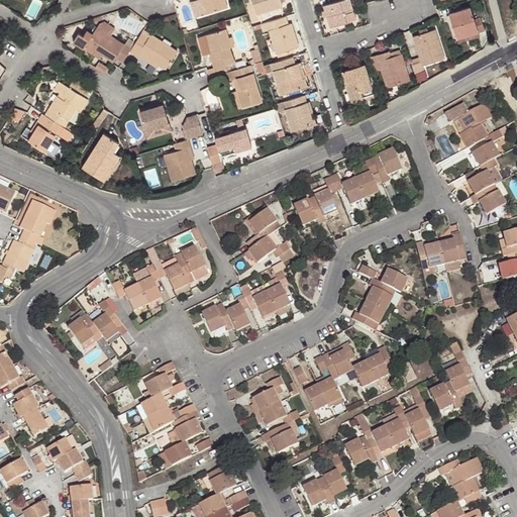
[(201,0),(206,14),(228,7),(225,0),(201,0)]
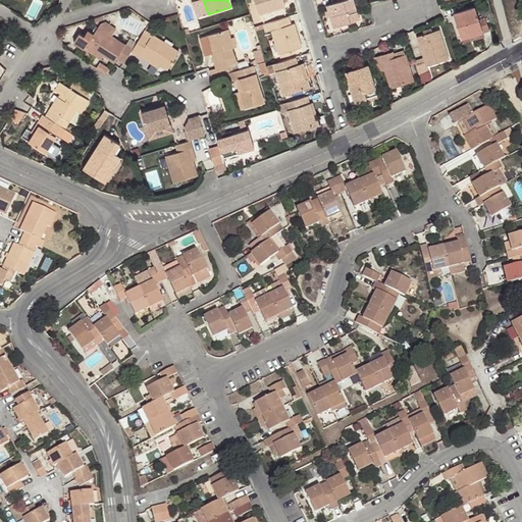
[(254,0),(258,14),(263,13),(278,8),(285,7),(284,2),(282,0),(254,0)]
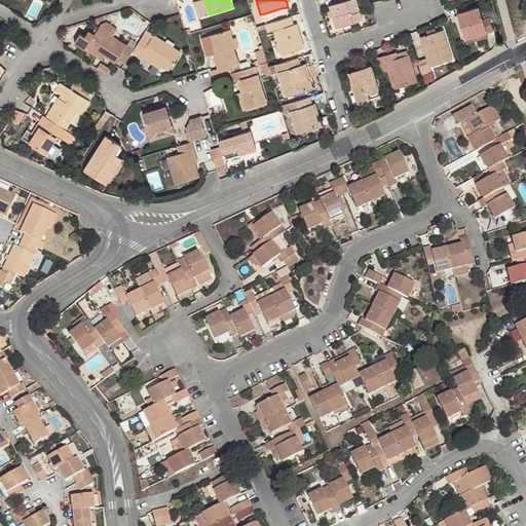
[(339,0),(340,2),(330,4),(336,28),(353,23),(350,11),(358,9),(361,8),(358,0),(339,0)]
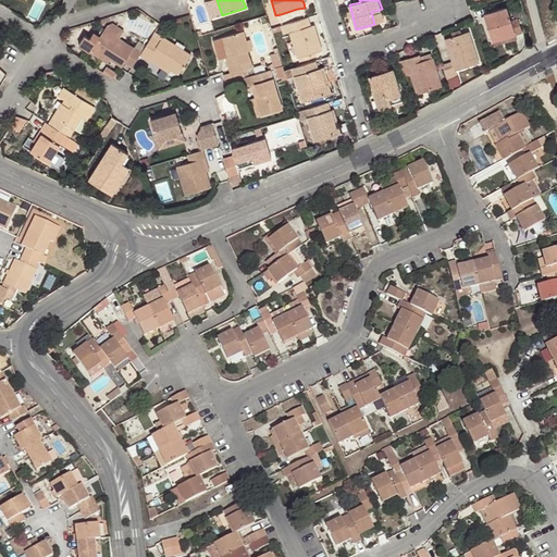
[(484,15),(492,41),(515,35),(522,34),(519,23),(512,25),(507,9),(484,15)]
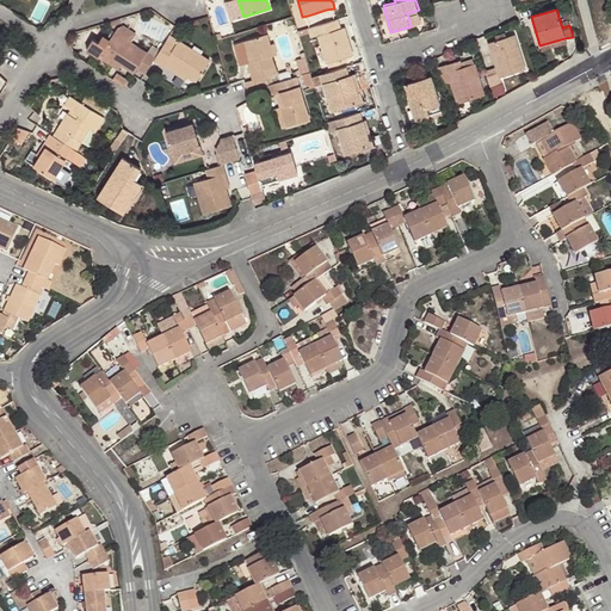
[(419,24),(415,11),(407,13),(411,26),(419,24)]
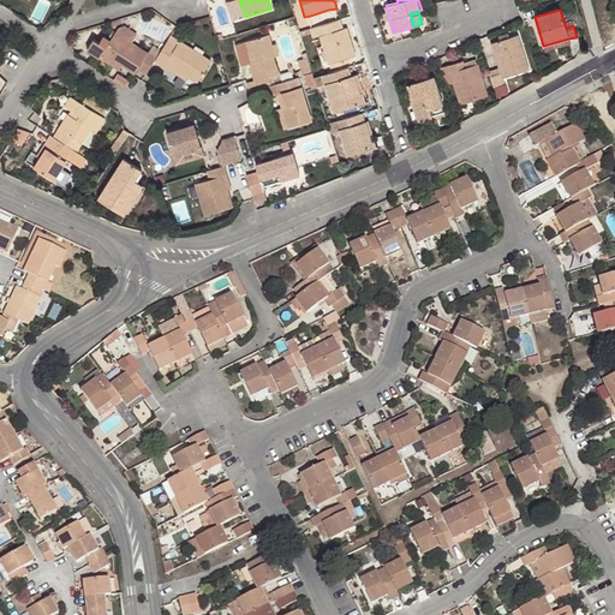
[(341,18),(310,28),(312,37),(321,35),(323,45),(329,65),(330,67),(345,64),(344,59),(350,57),(357,55),(348,27),(345,28),(341,18)]
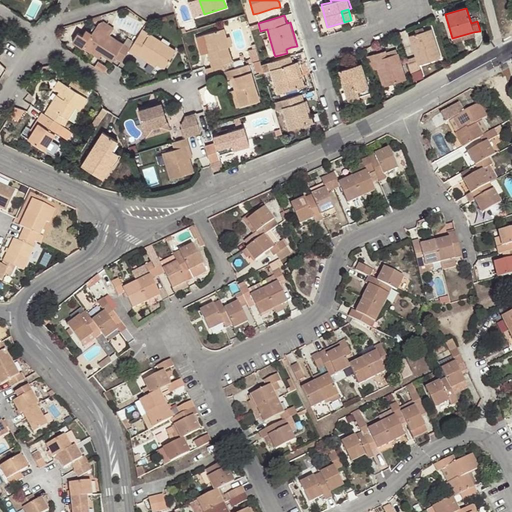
[(102,20),(94,33),(87,30),(84,34),(79,32),(74,40),(95,54),(98,50),(104,55),(114,60),(117,57),(122,61),(129,50),(131,47),(110,35),(115,28),(102,20)]
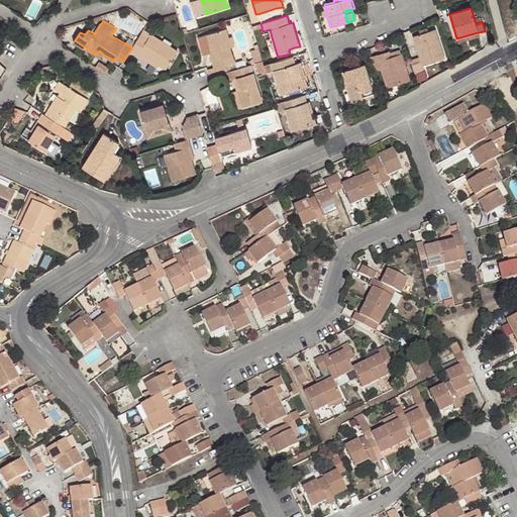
[(207,69),(209,76),(225,72),(223,65),(233,62),(229,47),(232,46),(226,28),(204,36),(209,54),(213,67),(207,69)]
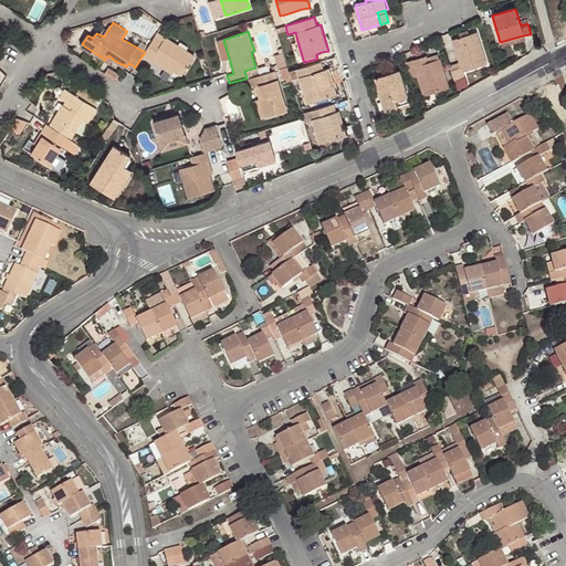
[(459,63),(451,65),(456,81),(463,79),(462,72),(486,65),(478,32),(453,39),(459,63)]
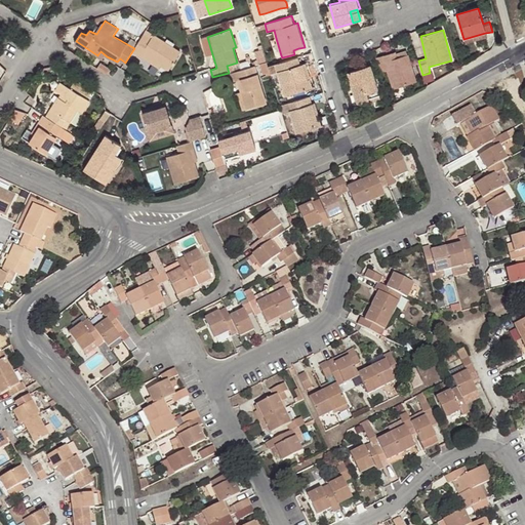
[(144,33),(134,48),(132,51),(140,56),(144,52),(170,70),(180,53),(179,50),(155,35),(152,39),(144,33)]
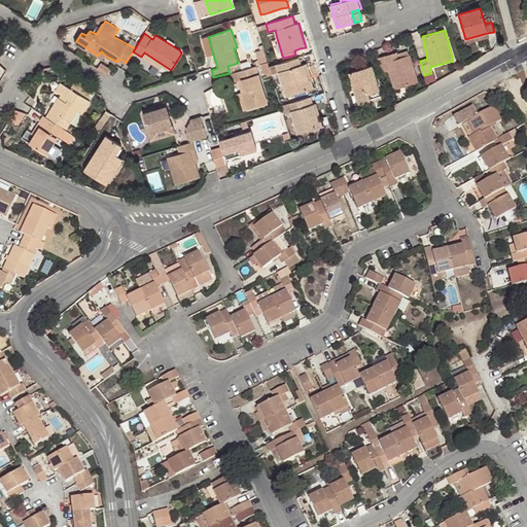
[(487,33),(465,39),(465,44),(488,38),(487,33)]
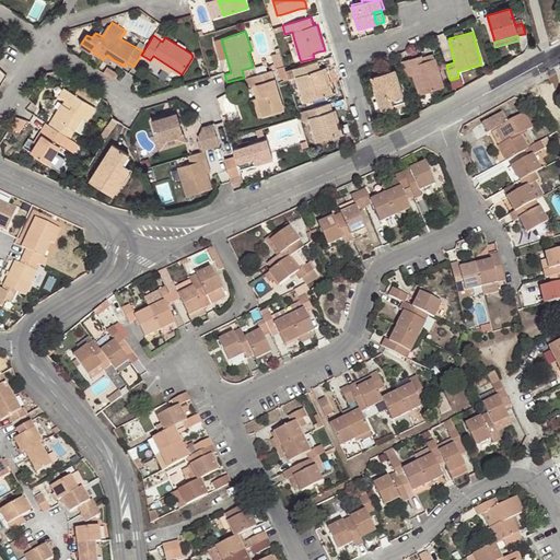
[(220,60),(226,58),(221,39),(214,42),(220,60)]
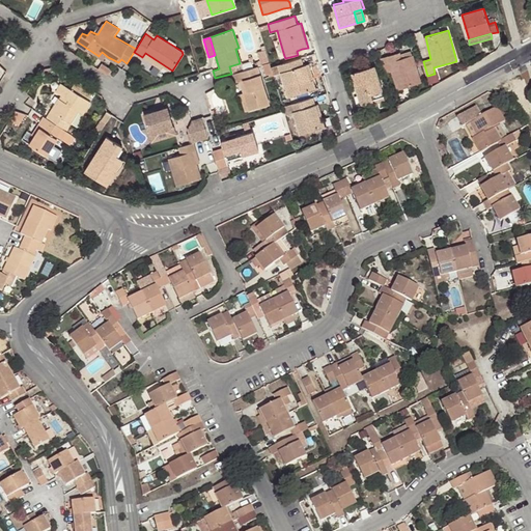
[(284,56),(279,38),(274,42),(278,57),(284,56)]
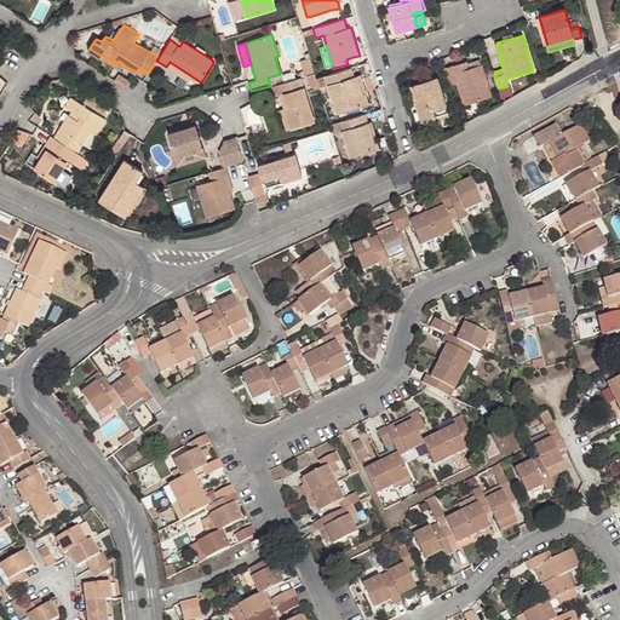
[(466,62),(453,65),(453,73),(482,64),(480,59),(468,63),(466,62)]
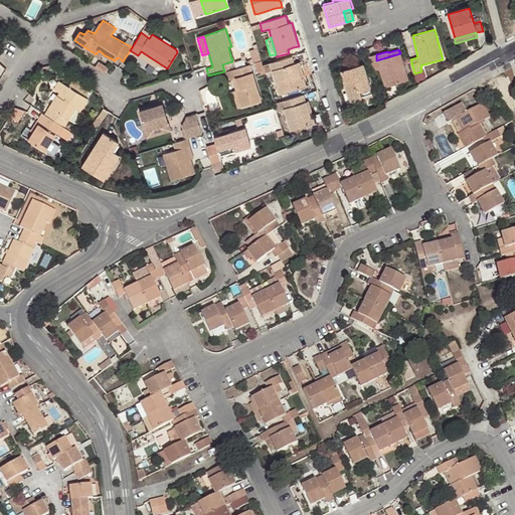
[(102,58),(105,55),(99,50),(96,54),(102,58)]
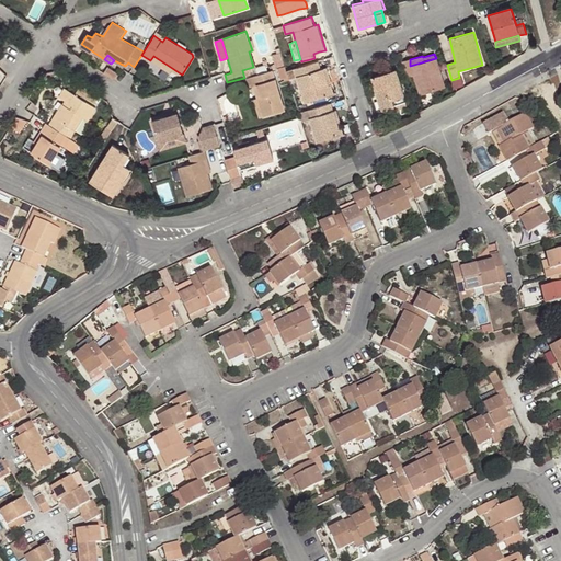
[(180,78),(182,75),(153,56),(150,60),(180,78)]
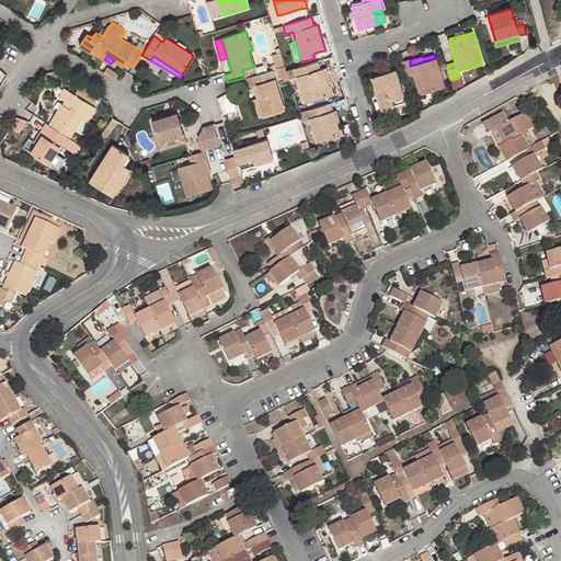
[(402,61),(407,78),(414,76),(420,94),(446,87),(438,58),(436,58),(410,66),(410,59),(402,61)]
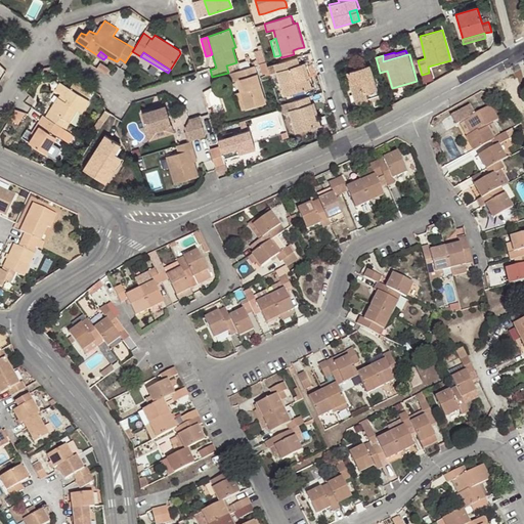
[(267,64),(270,75),(277,73),(284,95),(312,87),(310,78),(306,79),(302,63),(300,64),(297,56),(267,64)]
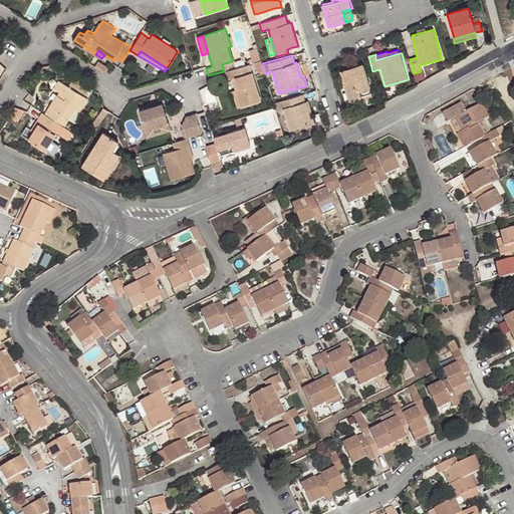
[(249,63),(224,71),(227,80),(233,78),(236,88),(241,106),(260,99),(249,63)]
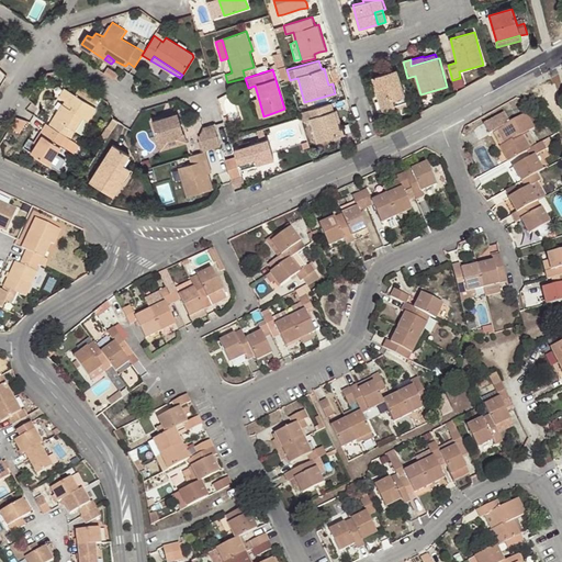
[(384,111),(394,108),(394,103),(406,100),(396,69),(373,77),(384,111)]
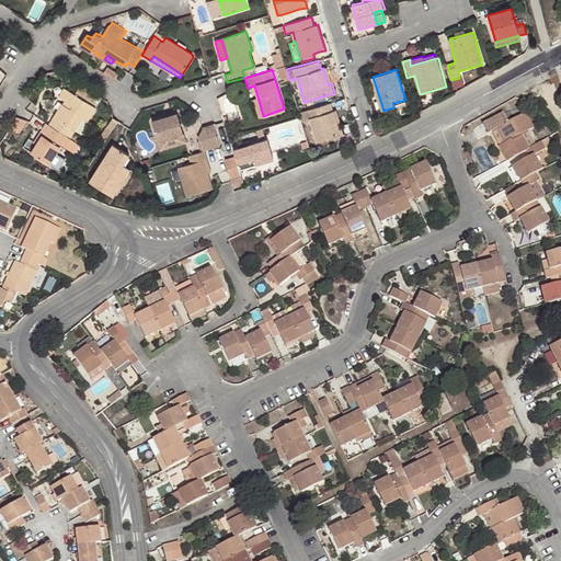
[(67,134),(71,137),(84,117),(89,119),(98,106),(77,93),(68,106),(64,103),(50,124),(67,134)]
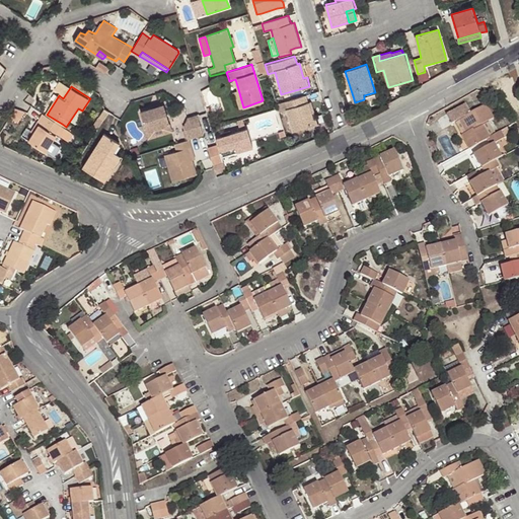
[(238,108),(243,107),(238,89),(232,91),(238,108)]
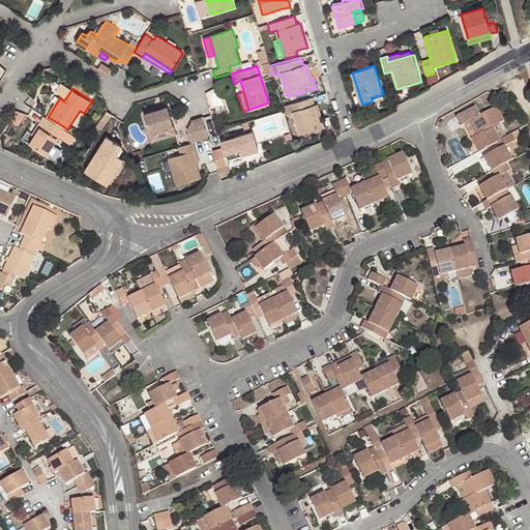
[(372,97),(372,101),(374,108),(386,104),(383,94),(372,97)]
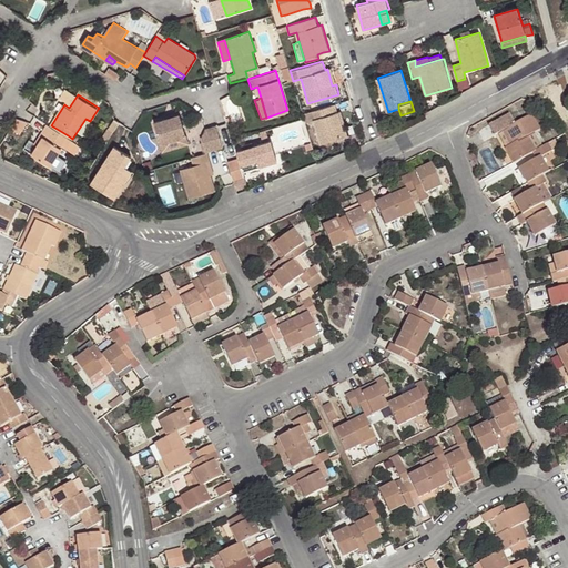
[(338,111),(336,104),(312,111),(321,143),(350,135),(346,125),(342,127),(338,111)]
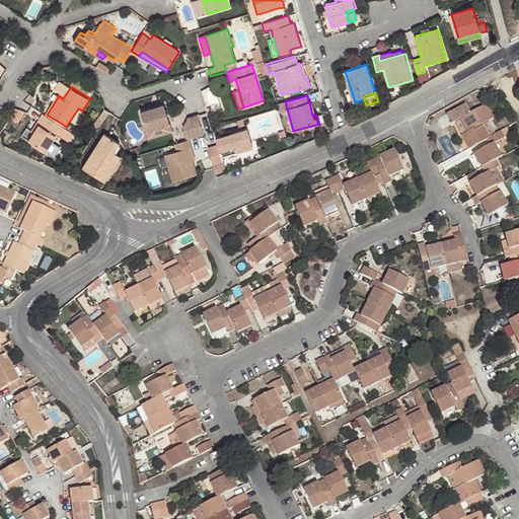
[(169,123),(163,103),(140,112),(146,130),(169,123)]
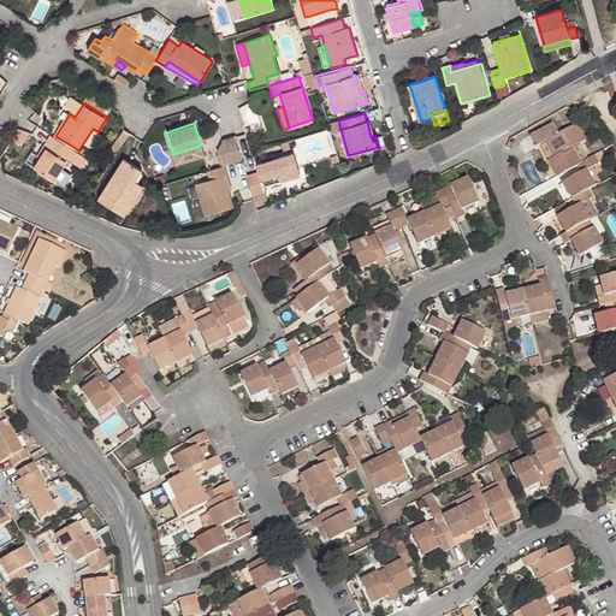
[(549,160),(558,177),(578,165),(582,163),(574,148),(586,141),(578,124),(554,136),(550,130),(534,138),(538,147),(546,143),(554,158),(549,160)]
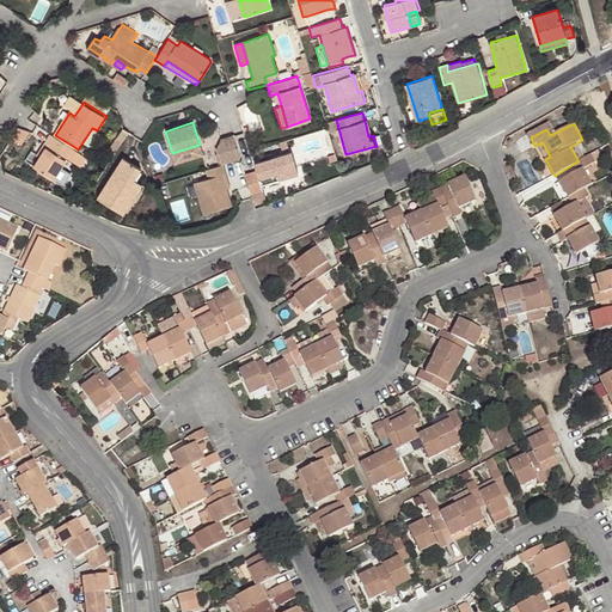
[(55,135),(51,133),(44,146),(46,147),(35,165),(55,177),(67,158),(66,158),(73,146),(55,135)]
